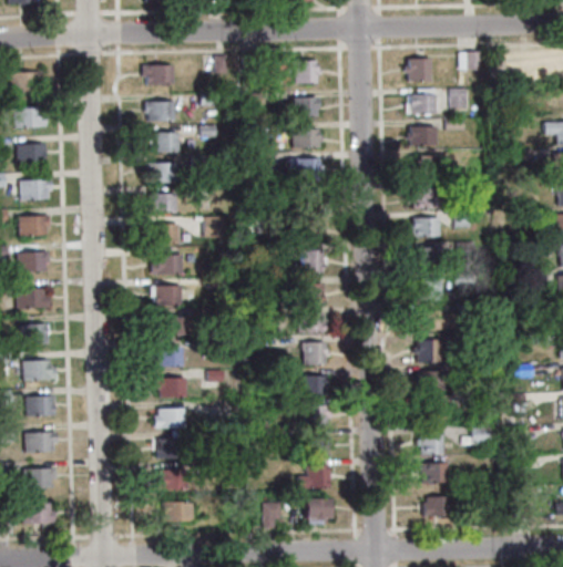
[(481,51),(481,70),(468,70),(467,51),(481,51)]
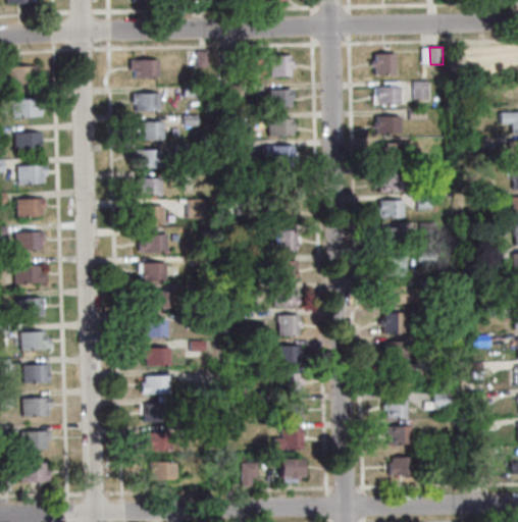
[(224,65),(224,51),(240,50),(241,65),(224,65)]
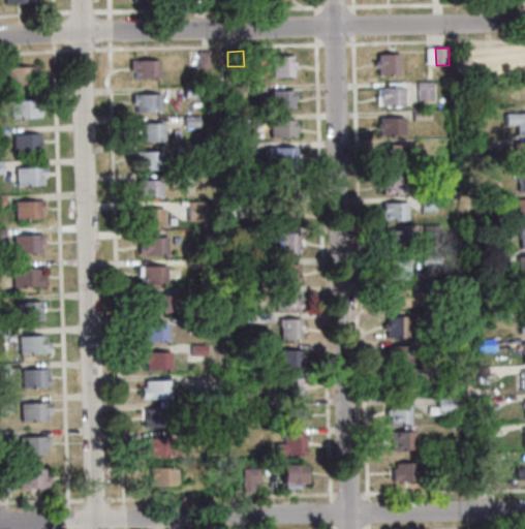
[(212,52),(212,68),(202,68),(202,52),(212,52)]
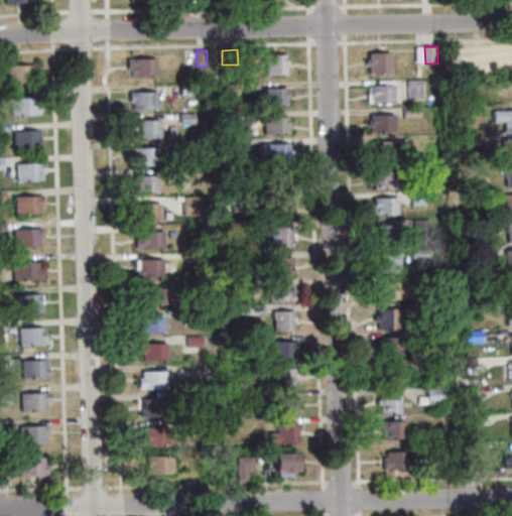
[(511,70),(496,71),(496,61),(503,61),(503,51),(511,50),(511,70)]
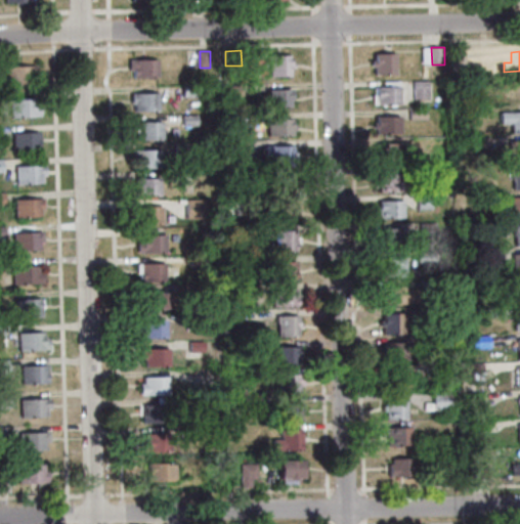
[(397,54),(398,74),(378,75),(378,55),(397,54)]
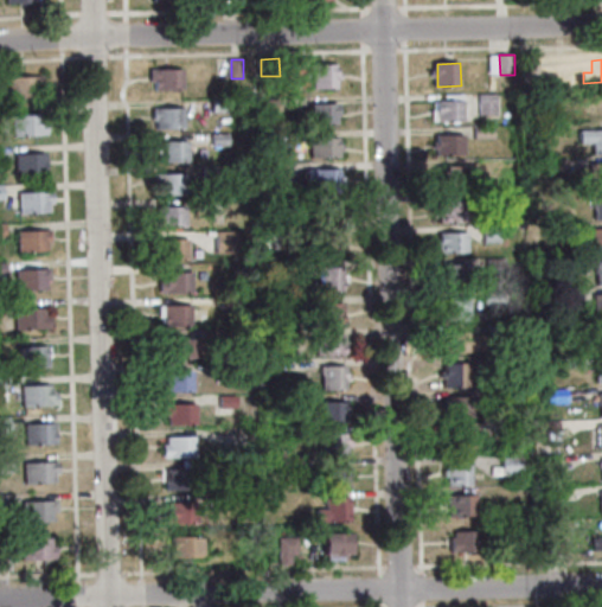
[(314,66),(338,65),(338,74),(343,74),(343,80),(339,80),(339,89),(315,89),(314,66)]
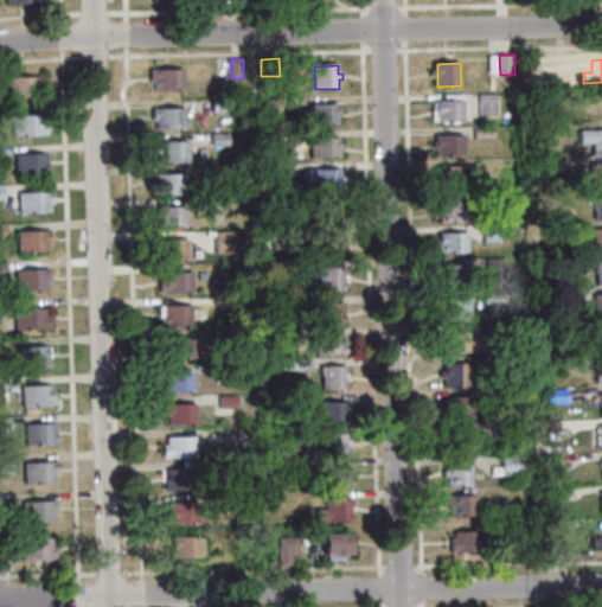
[(185,69),(185,89),(158,90),(157,81),(153,81),(153,69),(185,69)]
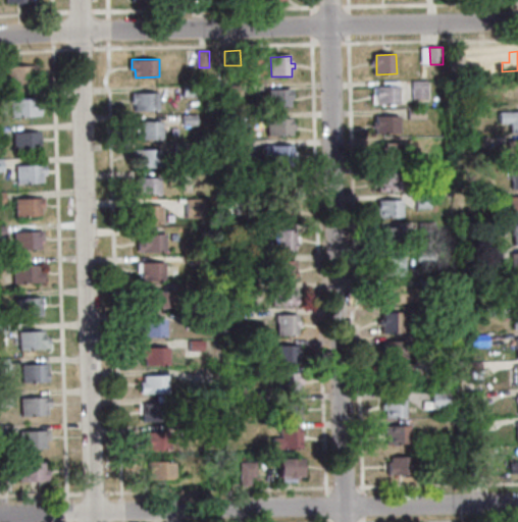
[(2,87),(1,76),(9,76),(8,67),(38,66),(39,85),(2,87)]
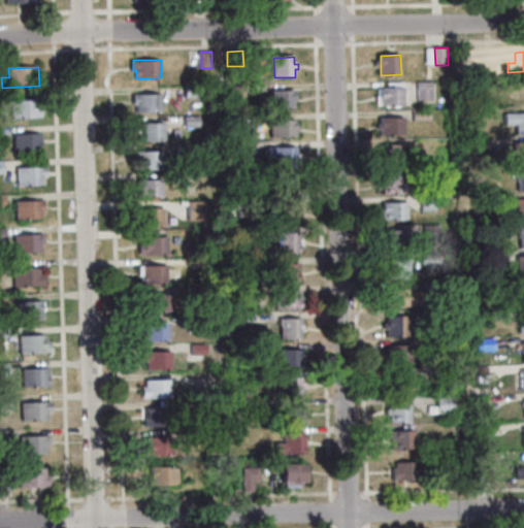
[(419,83),(434,81),(434,98),(420,99),(419,83)]
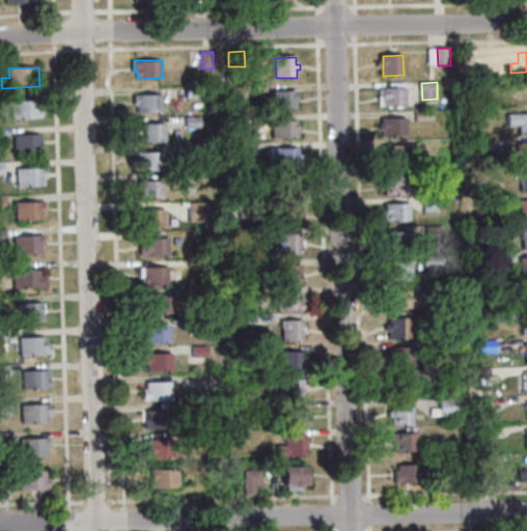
[(202,87),(202,98),(189,98),(189,87),(202,87)]
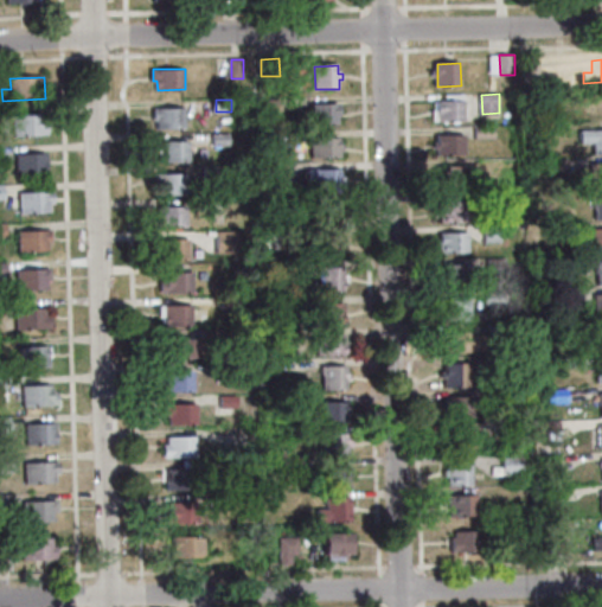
[(281,114),(263,114),(262,101),(281,100),(281,114)]
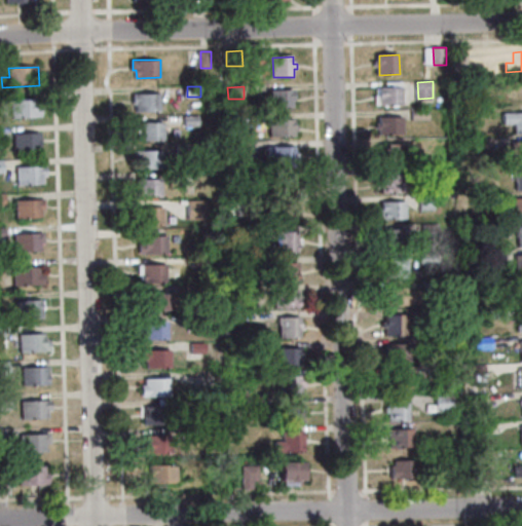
[(380,87),(403,87),(404,105),(380,105),(380,87)]
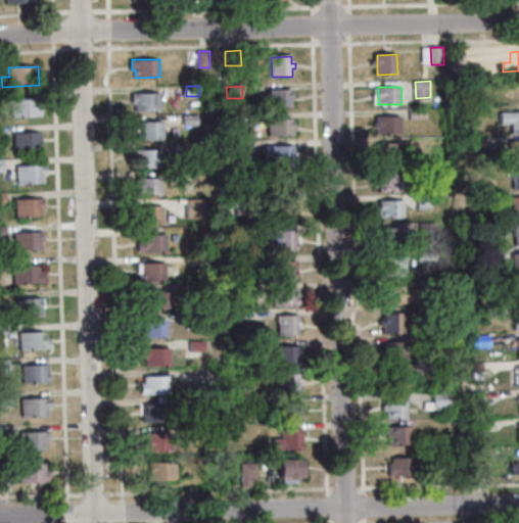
[(292,105),(270,106),(269,90),(292,90),(292,105)]
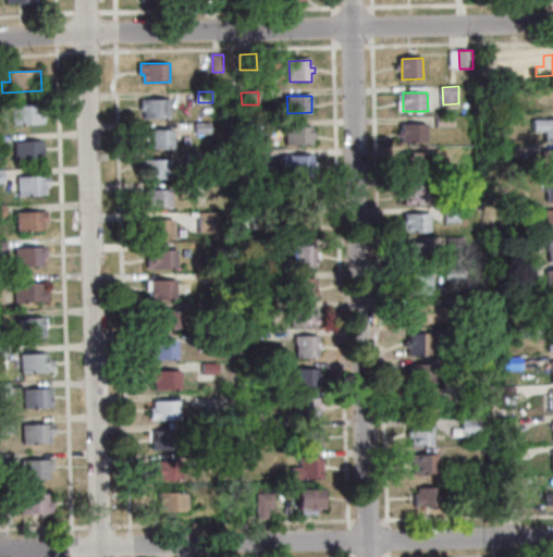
[(142,100),(171,99),(171,118),(147,119),(147,111),(143,111),(142,100)]
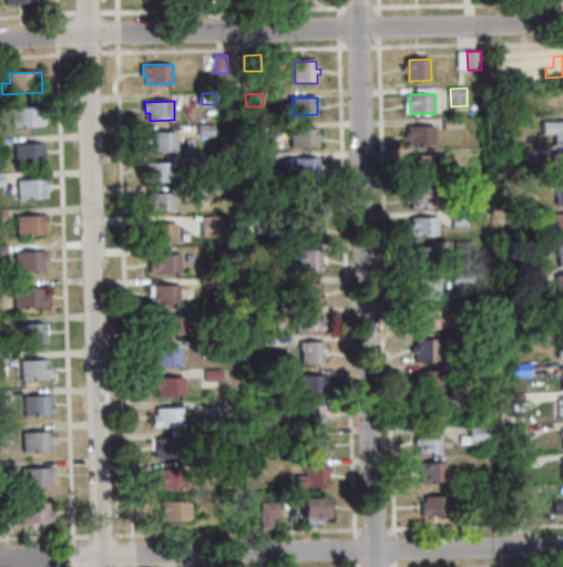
[(13,127),(13,109),(39,107),(40,115),(45,115),(45,125),(13,127)]
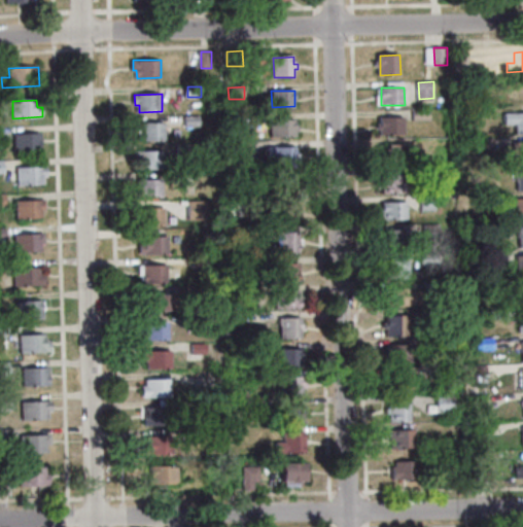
[(431,110),(431,120),(415,120),(414,110),(431,110)]
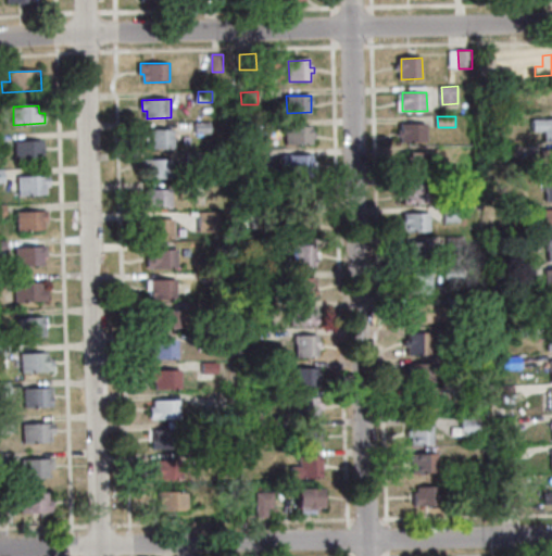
[(551,140),(546,141),(546,131),(534,131),(534,121),(551,119),(551,140)]
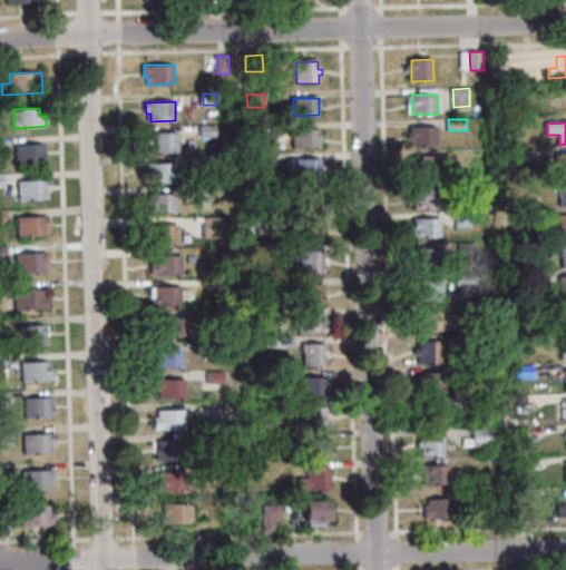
[(217,126),(217,136),(203,137),(203,126),(217,126)]
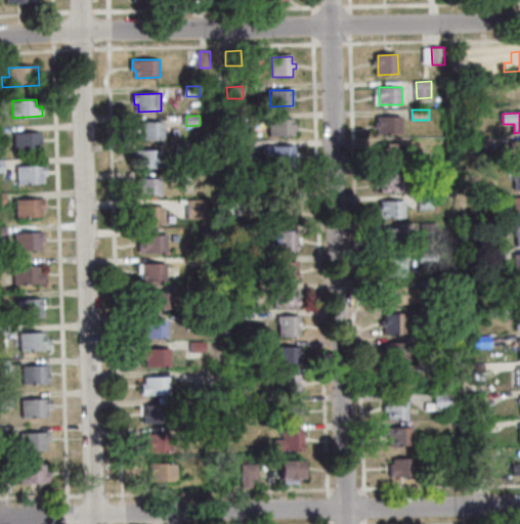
[(403,117),(403,133),(379,134),(379,118),(403,117)]
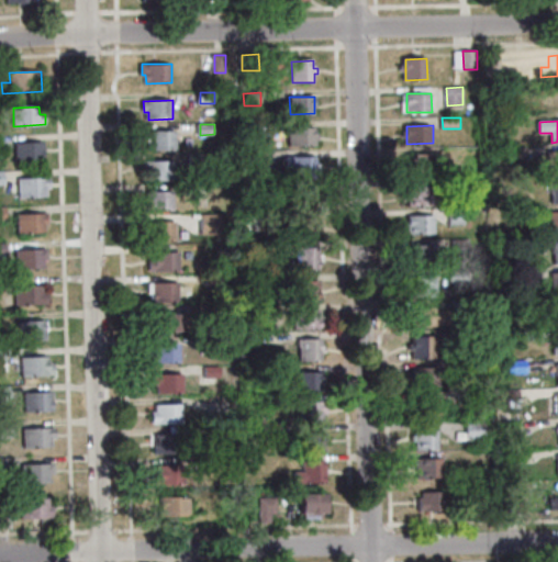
[(290,146),(290,130),(316,128),(316,146),(290,146)]
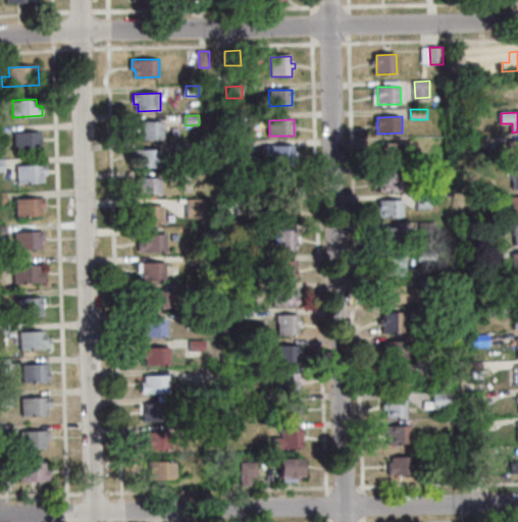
[(137,122),(164,121),(164,140),(141,140),(141,132),(137,132),(137,122)]
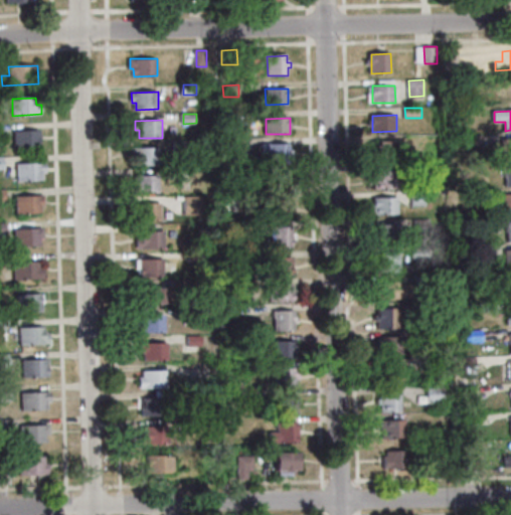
[(39,130),(40,146),(16,148),(15,132),(39,130)]
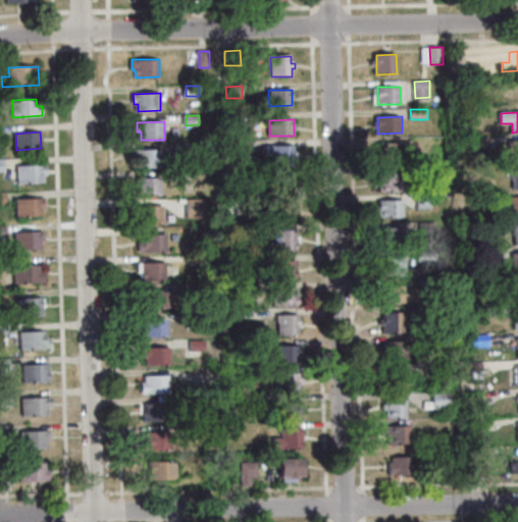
[(490,137),(490,147),(475,147),(475,138),(490,137)]
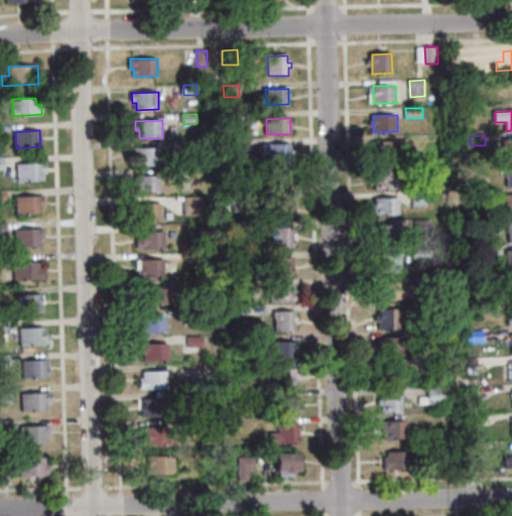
[(224,150),(224,139),(239,138),(239,150),(224,150)]
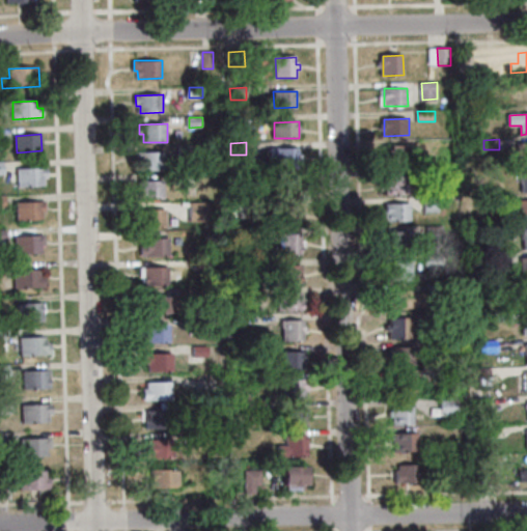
[(179,145),(196,144),(196,157),(179,157),(179,145)]
